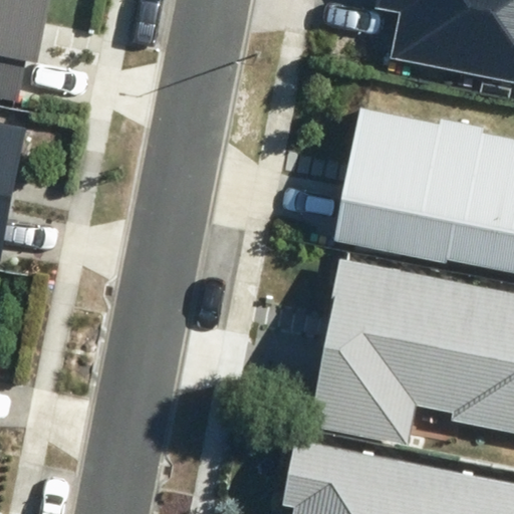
[(0,0),(0,96),(17,100),(25,60),(38,63),(50,0),(0,0)]
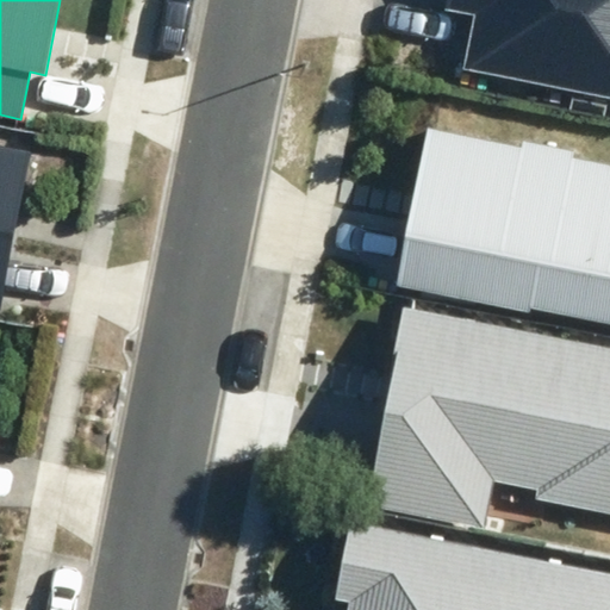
[(464,69),(609,98),(609,0),(447,0),(446,7),(475,13),(464,69)]
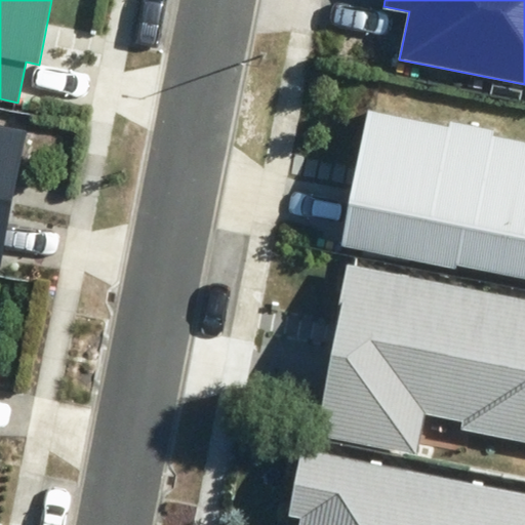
[(456,264),(524,278),(524,140),(368,109),(339,246),(455,270),(456,264)]
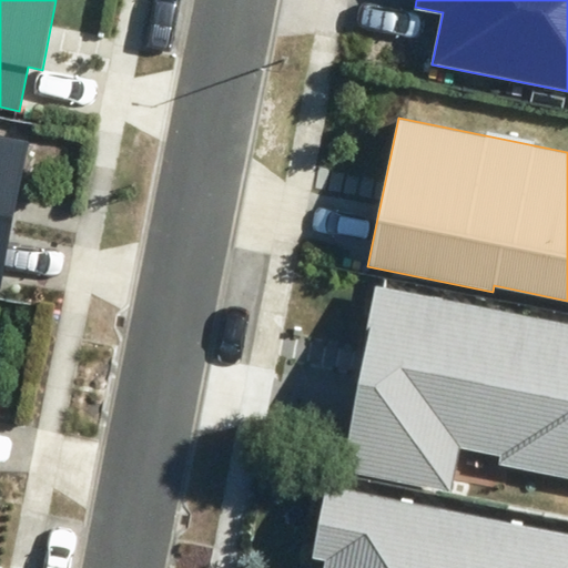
[(0,285),(0,286),(28,142),(0,137),(0,285)]
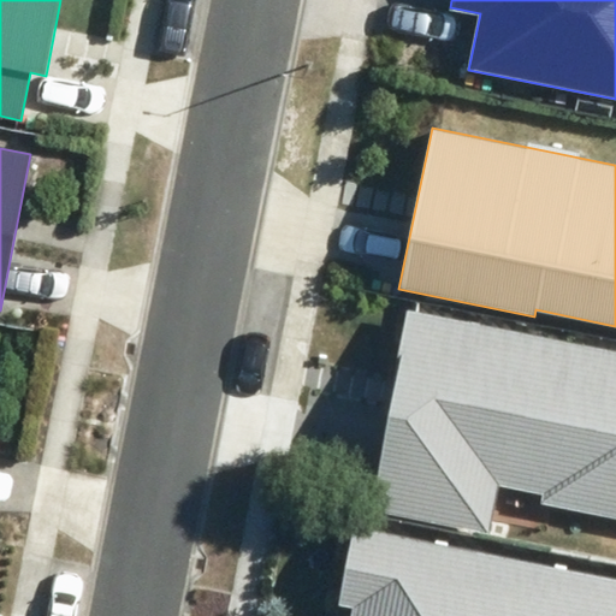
[(615,519),(615,353),(410,313),(372,511),(490,534),(499,485),(543,493),(540,505),(615,519)]
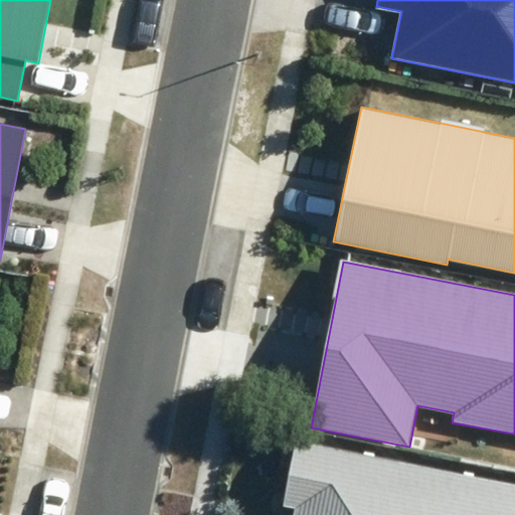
[(514,514),(514,483),(295,441),(282,507),(295,510),(294,514),(514,514)]
